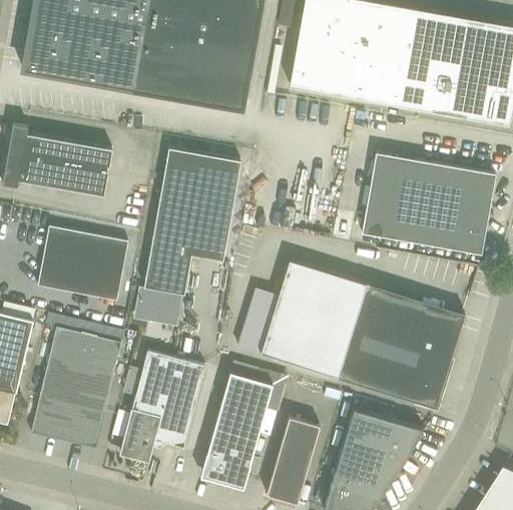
[(261,0),(34,0),(22,69),(241,108),(261,0)]
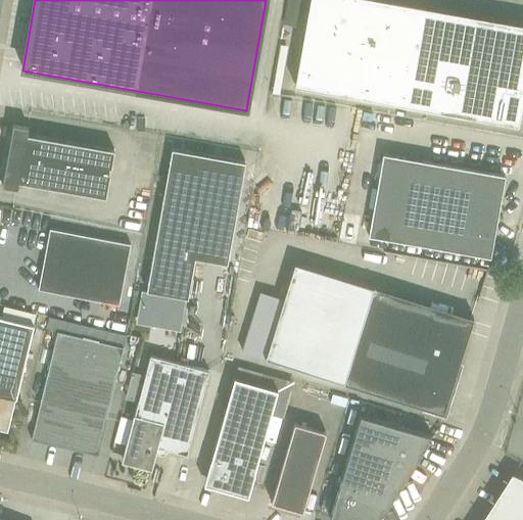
[(522,96),(522,27),(371,0),(310,0),(294,88),(518,128),(522,96)]
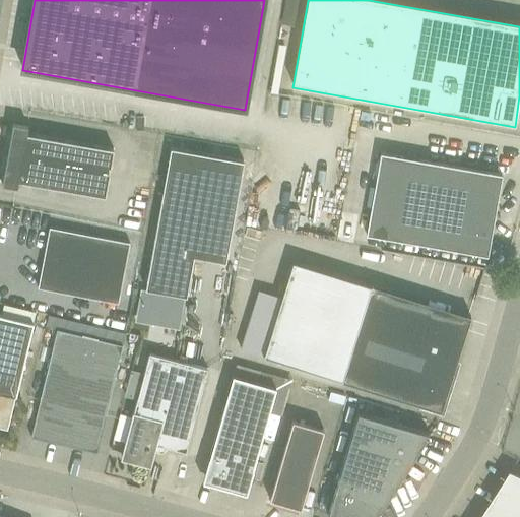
[(26,136),(27,129),(12,126),(2,187),(17,189),(18,183),(105,198),(114,151),(26,136)]
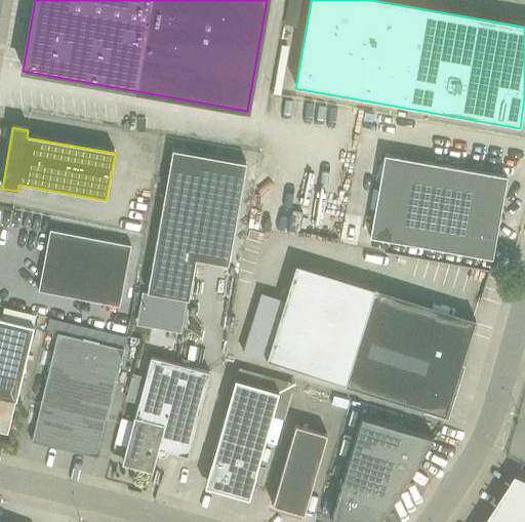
[(228,268),(246,165),(172,152),(147,294),(189,302),(196,262),(228,268)]
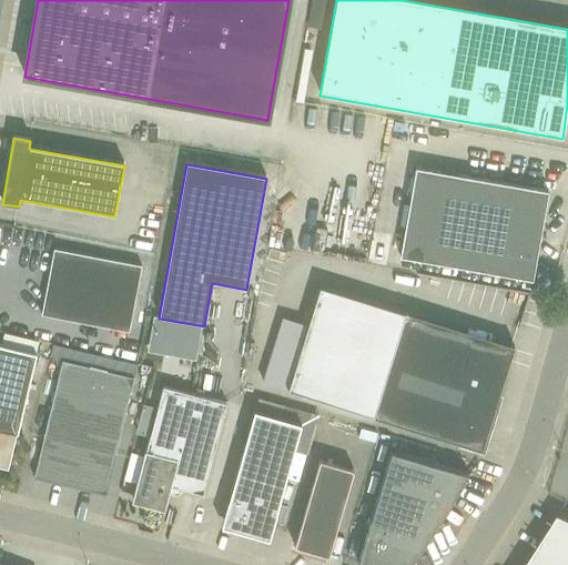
[(548,193),(415,170),(399,259),(533,282),(548,193)]
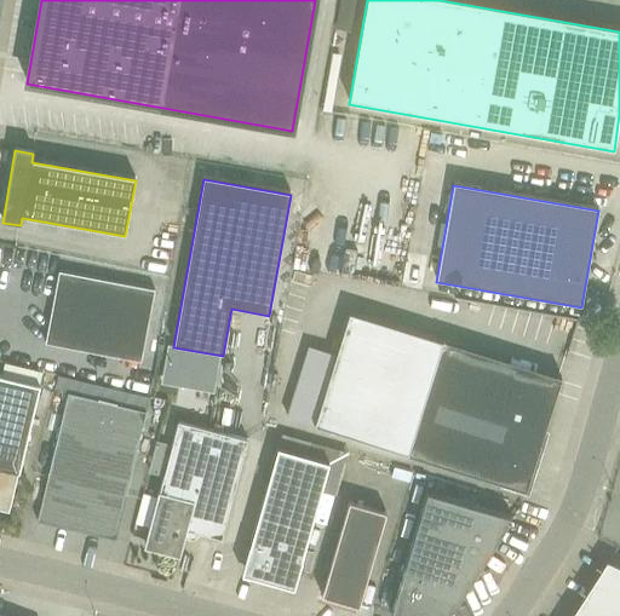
[(141,364),(155,292),(59,274),(45,346),(141,364)]
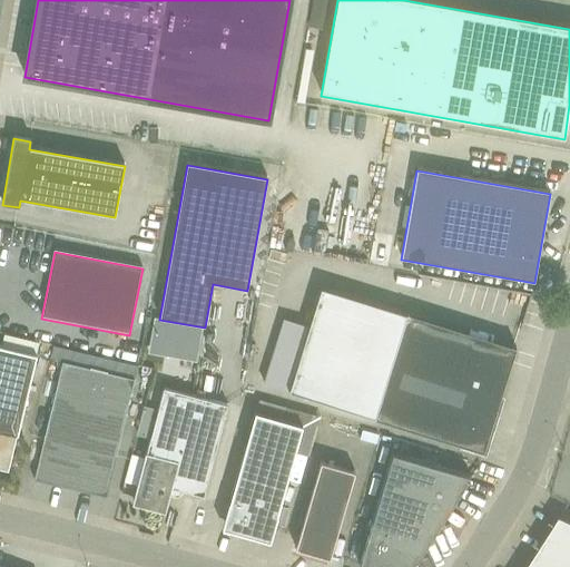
[(308,329),(288,393),(374,420),(483,453),(516,349),(513,349),(509,365),(404,333),(409,316),(406,315),(406,316),(321,290),(308,329)]
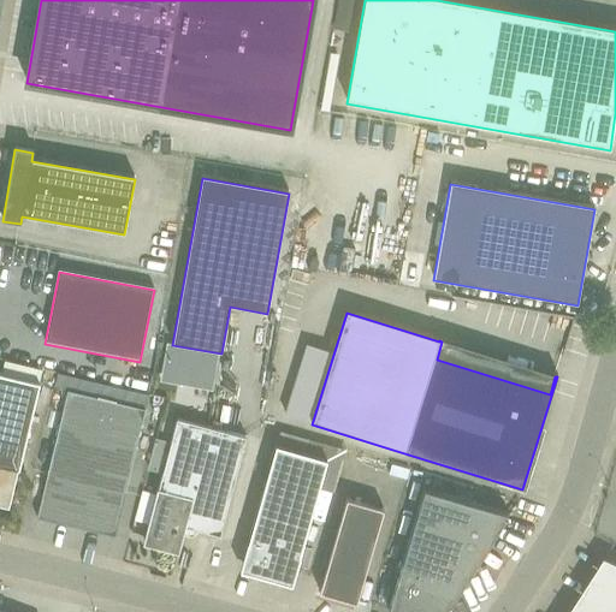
[(0,506),(9,510),(17,471),(19,473),(40,386),(0,376),(0,506)]
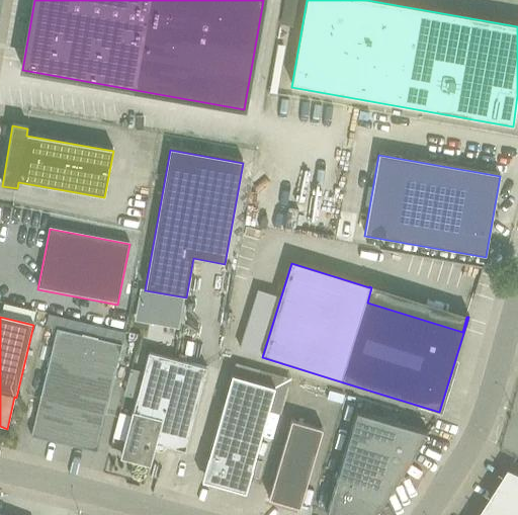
[(31,437),(96,452),(122,346),(57,331),(31,437)]
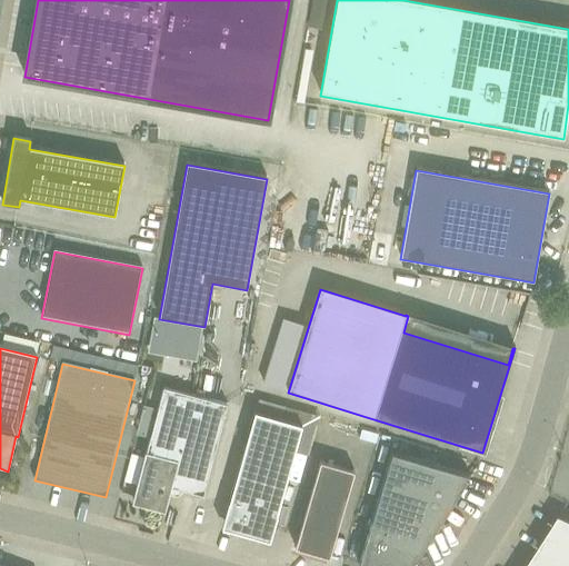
[(202,497),(228,406),(163,389),(132,505),(165,514),(169,496),(172,496),(177,494),(178,490),(202,497)]
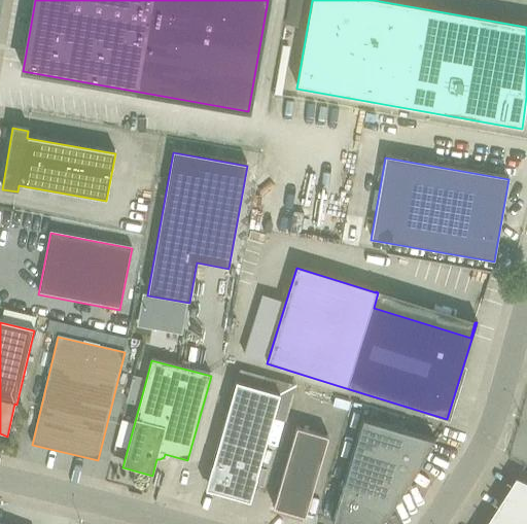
[(280,395),(236,383),(208,481),(210,482),(208,488),(248,499),(250,493),(252,493),(280,395)]
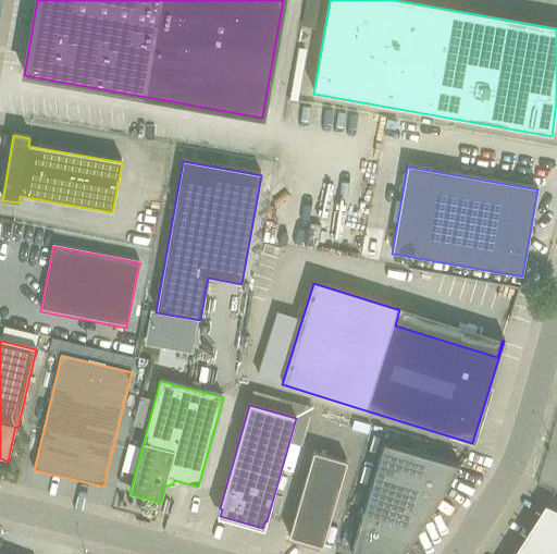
[(459,468),(459,467),(383,445),(351,553),(405,553),(459,468)]
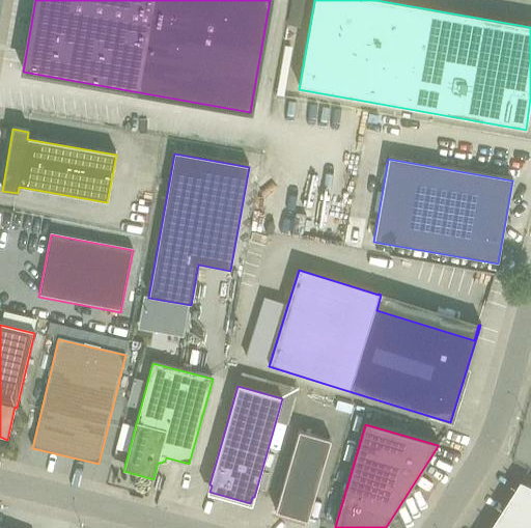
[(307,522),(331,441),(299,432),(275,512),(307,522)]
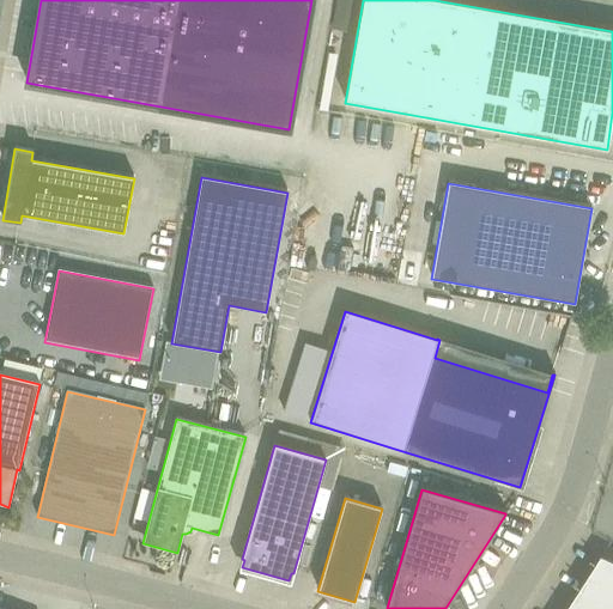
[(612,608),(612,566),(601,560),(569,608),(612,608)]
